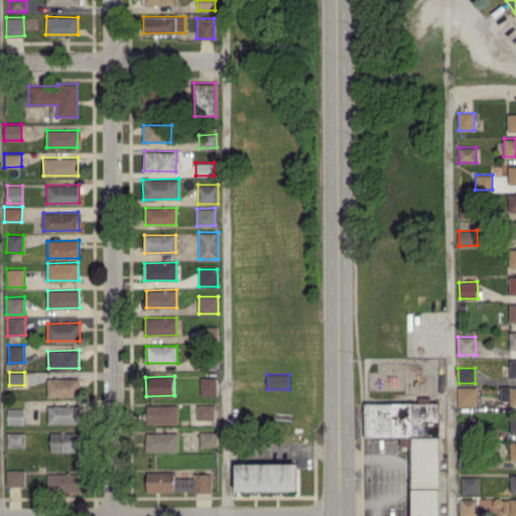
[(217,377),(201,377),(201,395),(217,395),(217,377)]
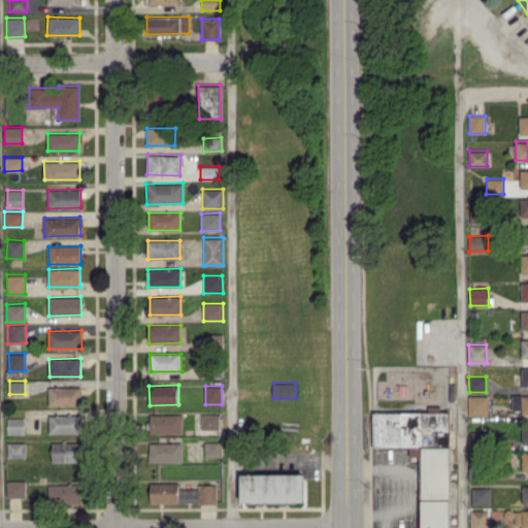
[(81,387),(48,387),(50,405),(83,405),(81,387)]
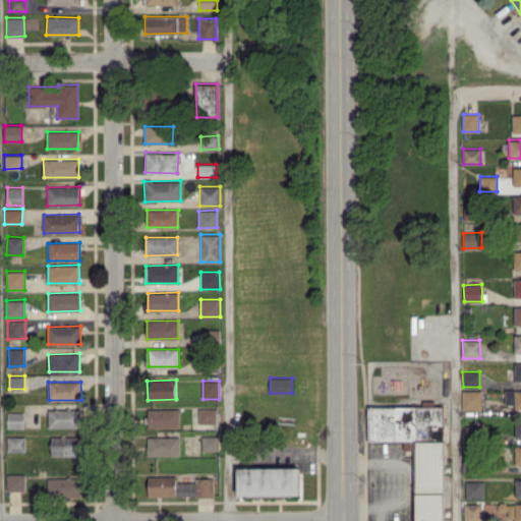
[(463,409),(481,409),(481,390),(462,391),(463,409)]
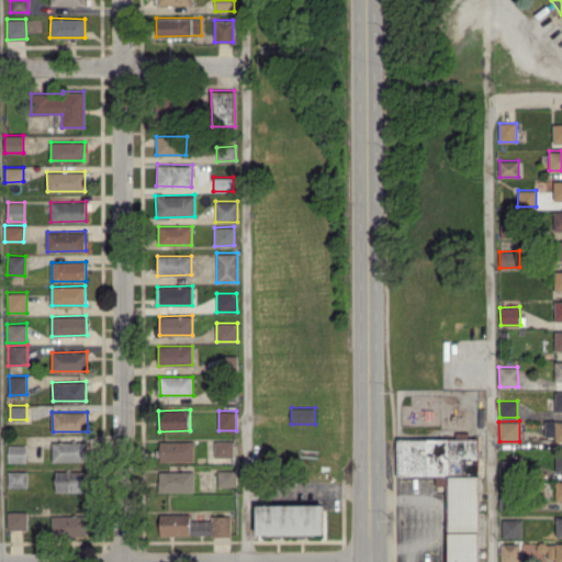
[(544,436),(555,436),(555,440),(561,439),(561,420),(546,420),(544,436)]
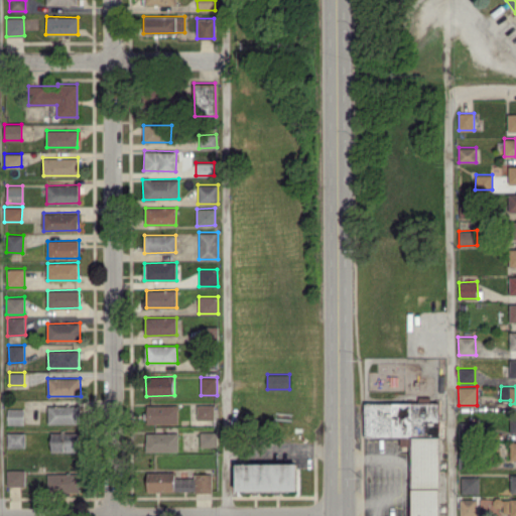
[(439,515),(439,402),(365,402),(365,436),(400,436),(401,445),(411,445),(411,515),(439,515)]
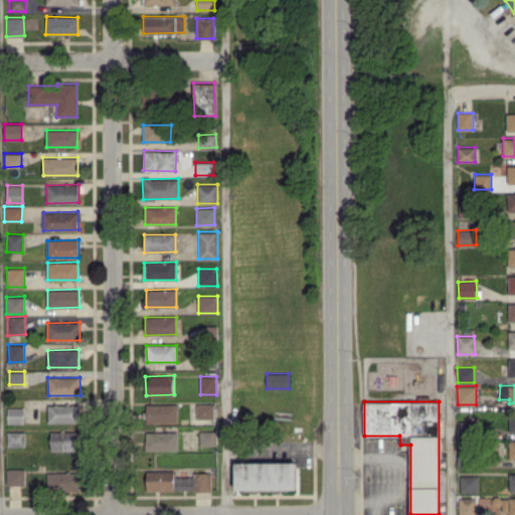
[(177,403),(146,404),(147,422),(177,422),(177,403)]
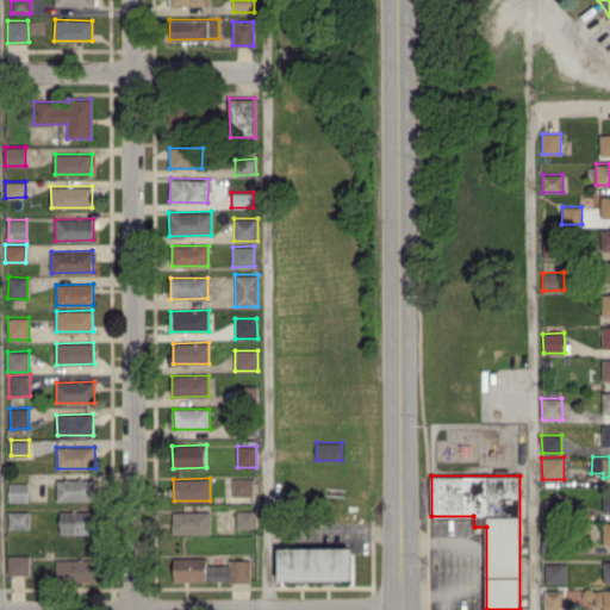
[(254,479),(234,478),(232,496),(254,496),(254,479)]
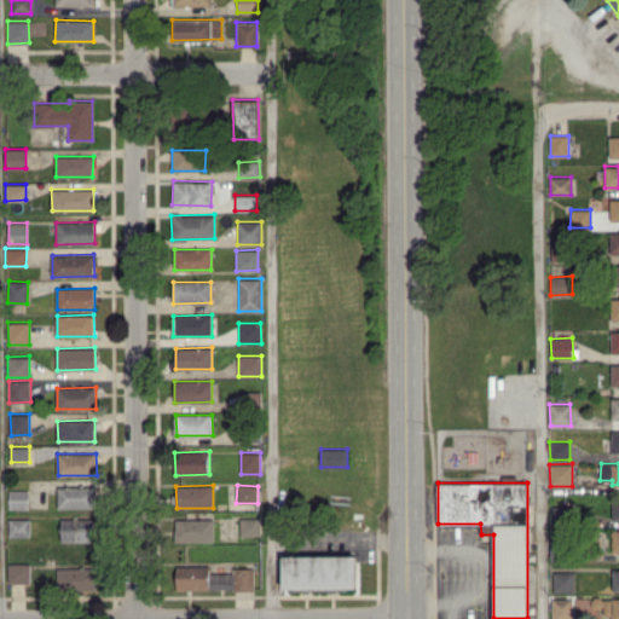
[(58,508),(97,508),(97,486),(58,486),(58,508)]
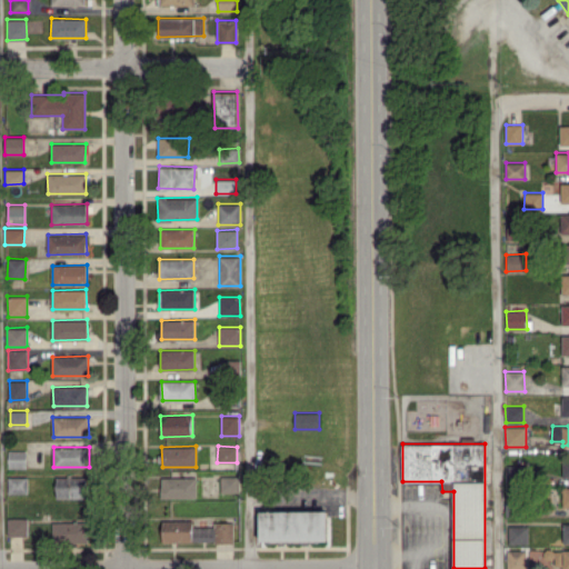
[(8,468),(27,467),(26,450),(8,450),(8,468)]
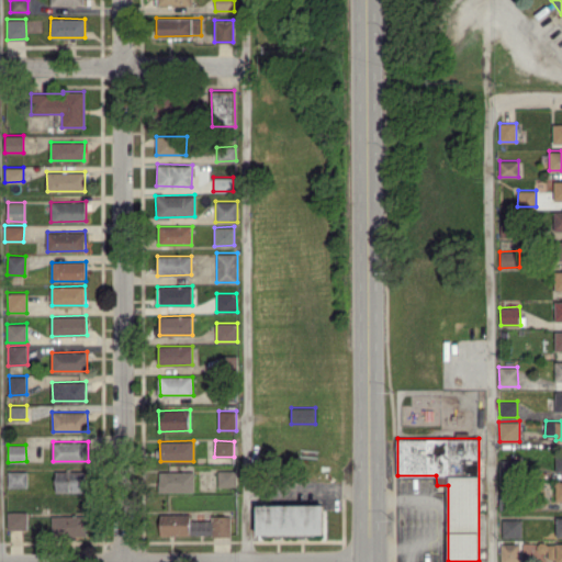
[(56,492),(88,491),(88,470),(56,471),(56,492)]
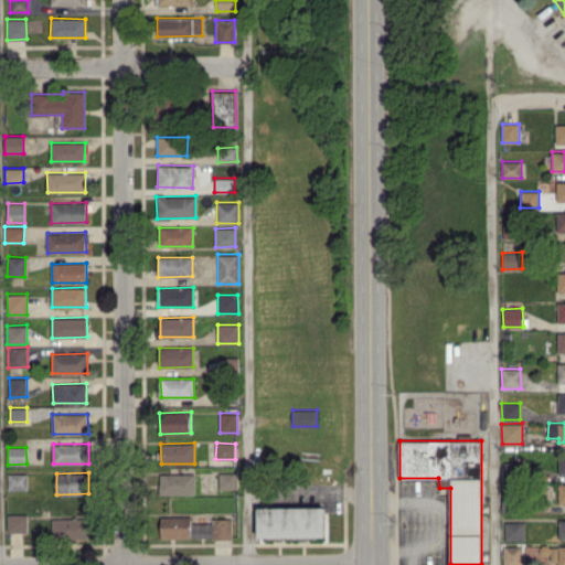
[(237,472),(220,472),(220,489),(237,489),(237,472)]
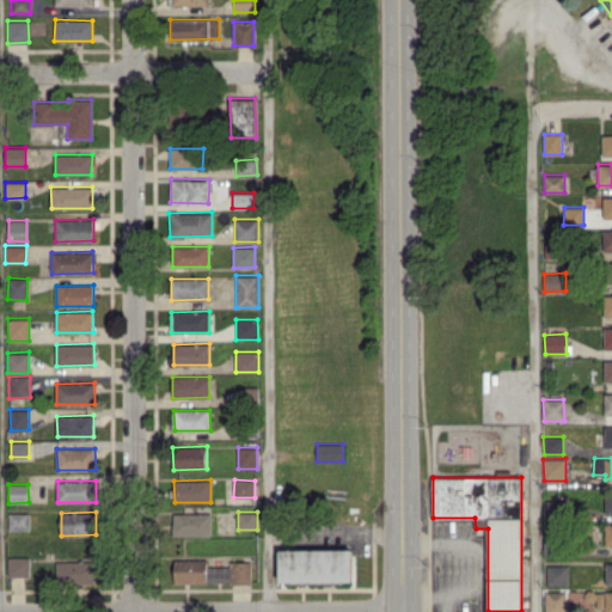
[(8,531),(29,531),(30,513),(10,513),(8,531)]
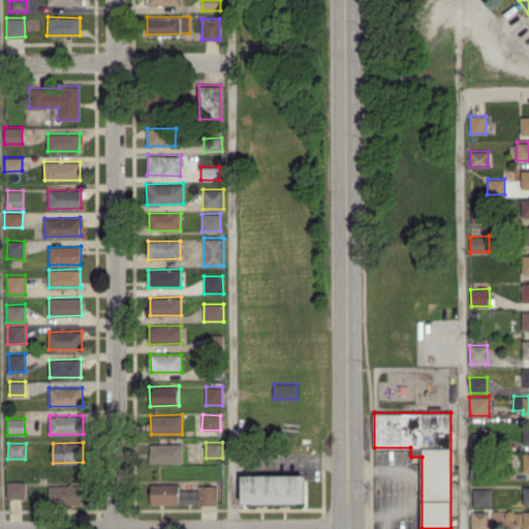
[(183,462),(183,443),(149,443),(150,463),(183,462)]
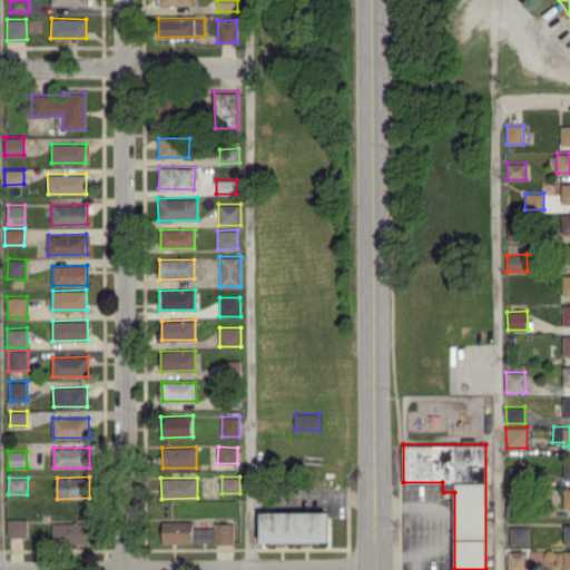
[(262,542),(330,541),(330,511),(261,512),(262,542)]
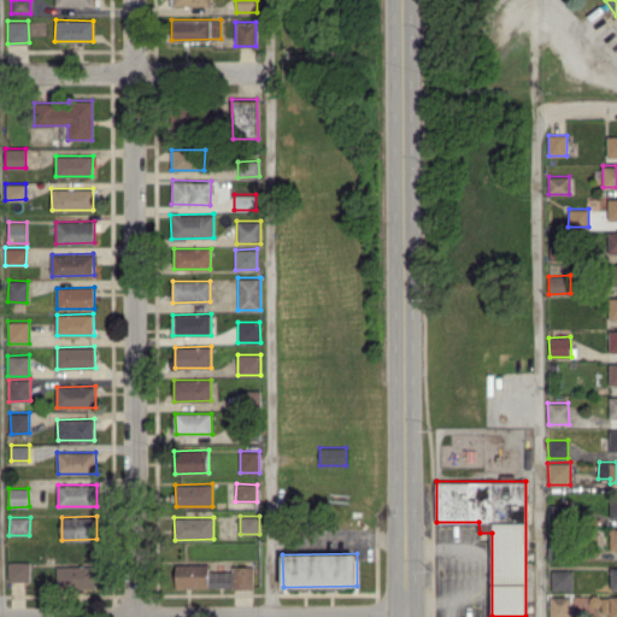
[(9,580),(30,581),(30,562),(9,560),(9,580)]
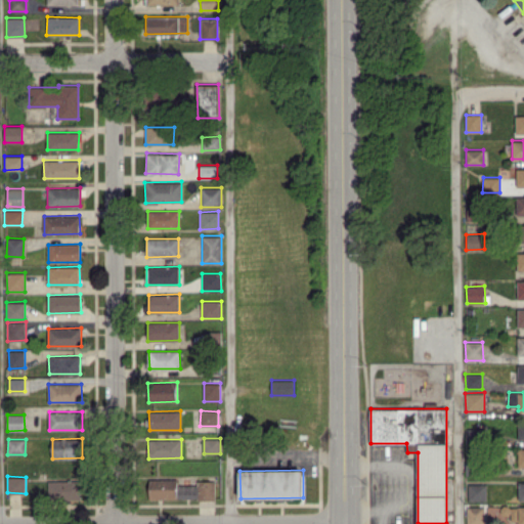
[(215,480),(198,481),(198,484),(177,485),(177,479),(149,479),(149,498),(215,498),(215,480)]
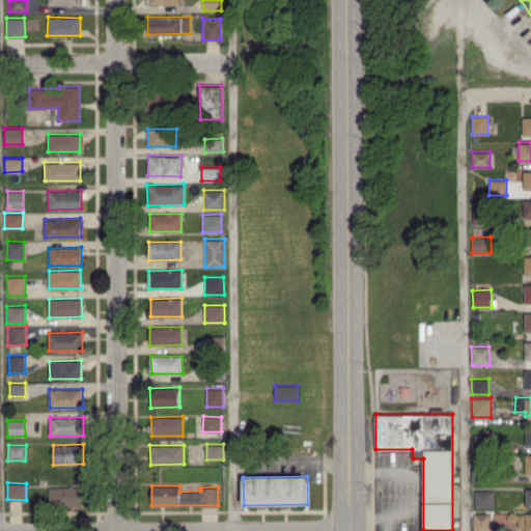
[(50,486),(49,506),(82,506),(83,486),(50,486)]
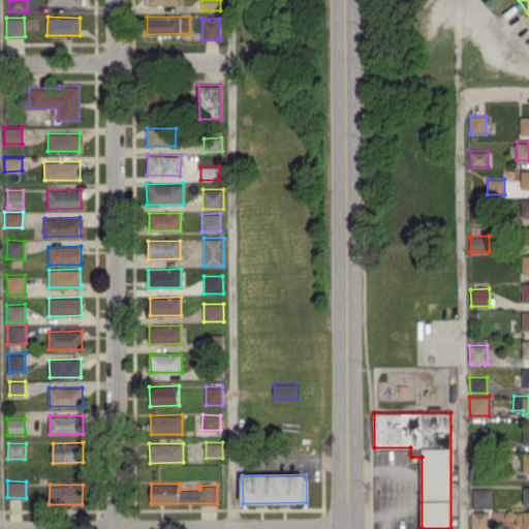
[(492,489),(473,488),(472,505),(492,505),(492,489)]
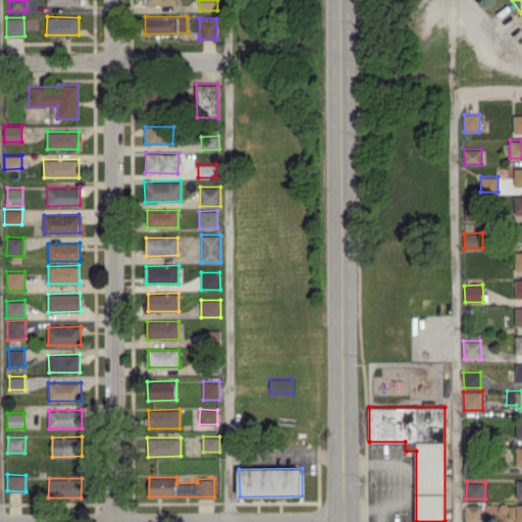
[(521,521),(521,504),(500,504),(500,512),(510,513),(509,521),(521,521)]
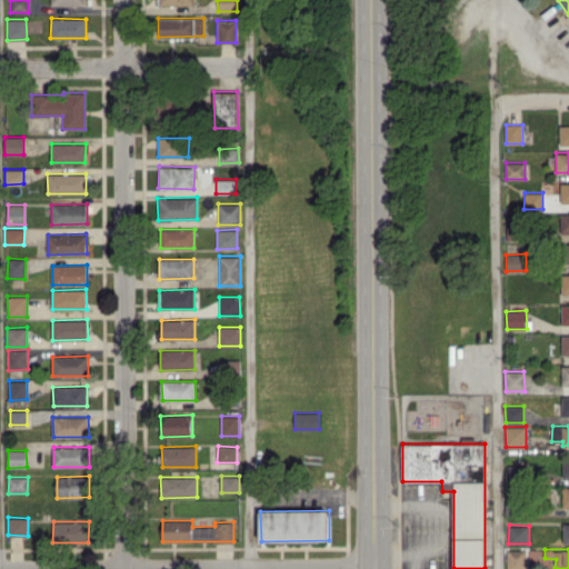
[(525,568),(526,550),(508,550),(507,568),(525,568)]
